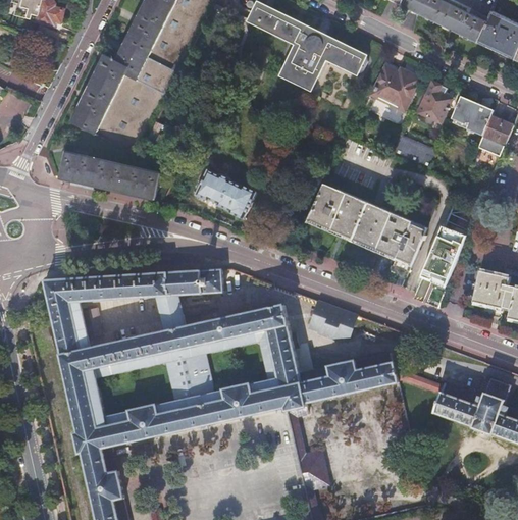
[(33,13),(32,19),(49,23),(50,18),(55,19),(58,7),(49,4),(49,2),(48,0),(7,0),(13,1),(10,13),(24,16),(26,12),(33,13)]
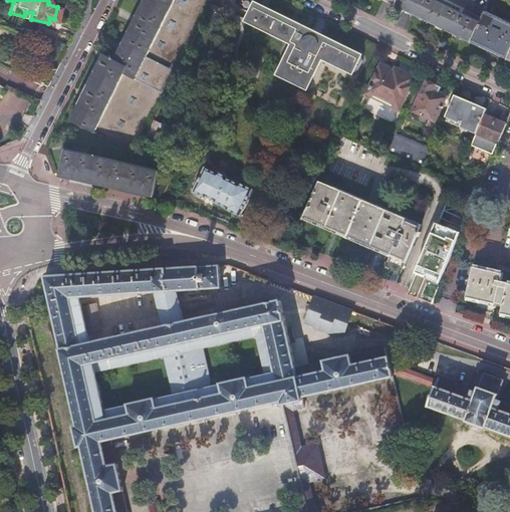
[(81,90),(66,119),(129,151),(143,122),(162,84),(177,54),(193,23),(204,0),(141,0),(111,58),(100,52),(83,86),(81,90)]
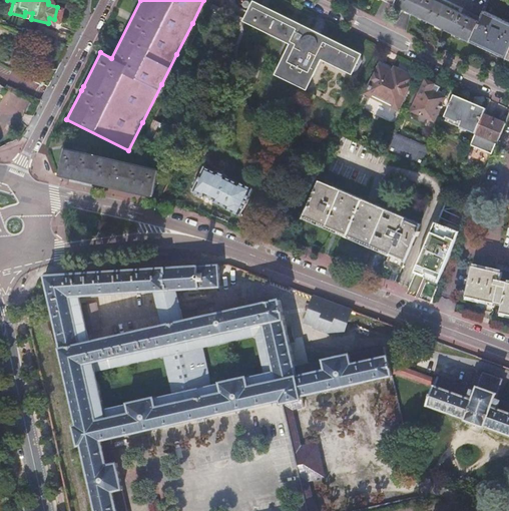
[(446,6),(434,0),(395,0),(393,4),(438,26),(453,33),(467,40),(468,38),(476,20),(461,13),(446,6)]
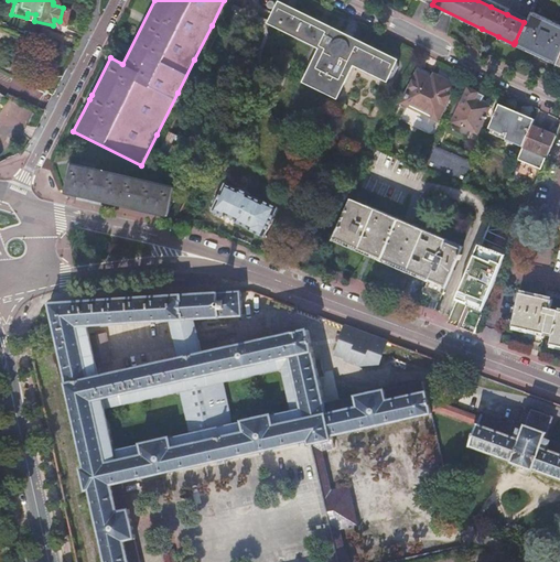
[(227,8),(238,13),(240,7),(230,2),(227,8)]
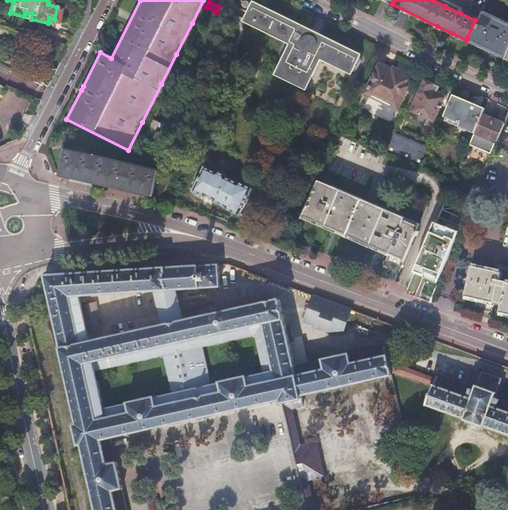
[(311,32),(309,31),(308,31),(306,31),(304,31),(303,28),(251,3),(250,7),(244,20),(284,39),(289,42),(290,42),(276,73),(303,86),(318,55),(319,56),(324,58),(325,59),(325,60),(349,71),(354,69),(359,59),(357,53),(333,42),(333,43),(321,37),(318,38),(316,36),(315,34),(313,33),(311,32)]
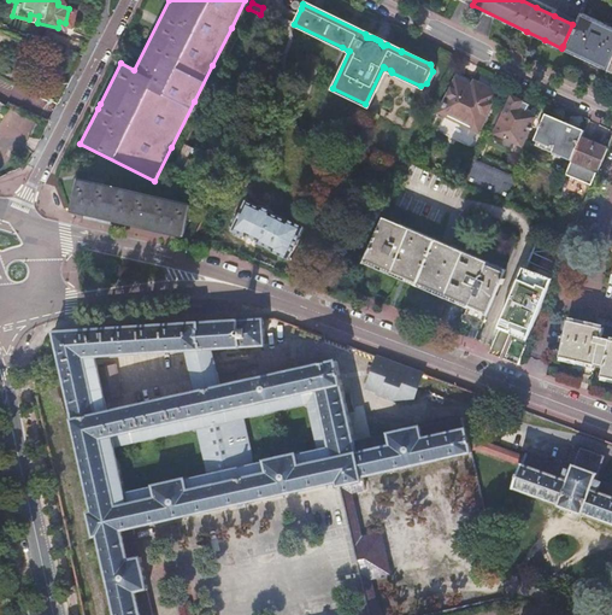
[(577,12),(572,24),(563,46),(572,51),(571,53),(576,56),(593,64),(594,62),(605,68),(611,51),(611,28),(592,18),(577,12)]
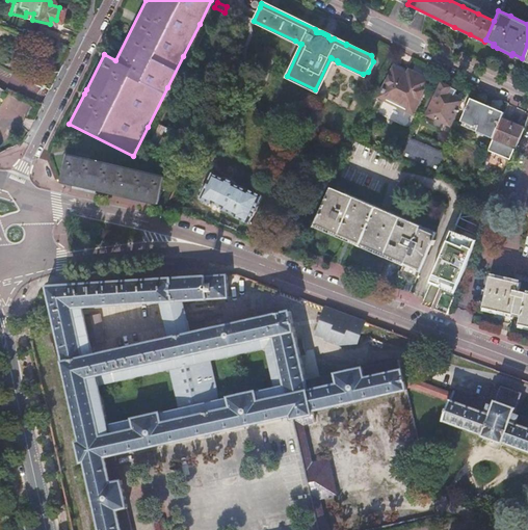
[(404,74),(406,70),(393,62),(376,96),(410,112),(426,79),(415,74),(413,78),(404,74)]
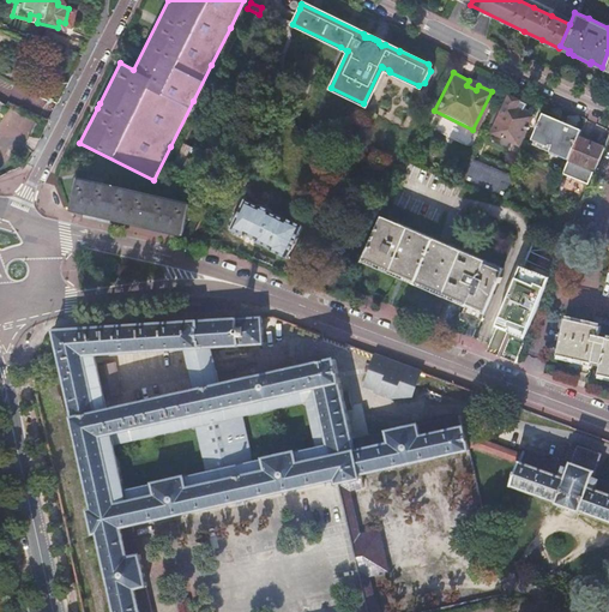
[(506,95),(488,130),(516,144),(529,117),(519,112),(523,103),(516,100),(506,95)]
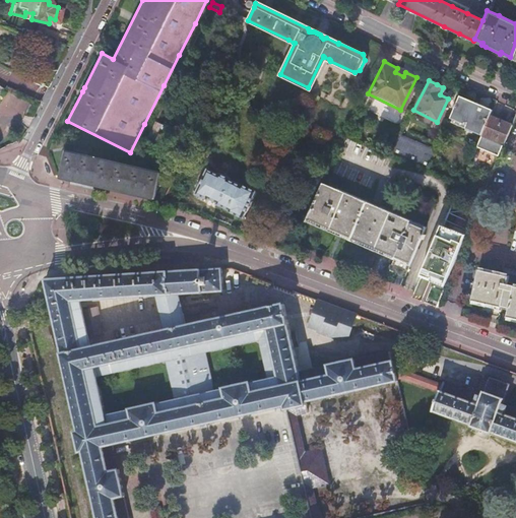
[(468,130),(478,134),(487,115),(490,109),(457,93),(448,116),(470,127),(468,130)]
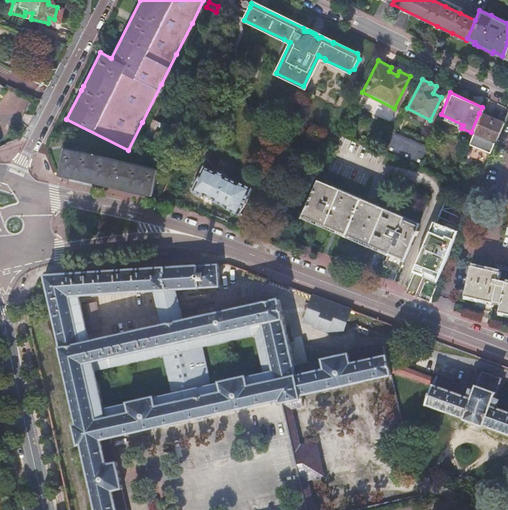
[(153,131),(148,140),(159,146),(164,136),(156,132),(158,129),(159,129),(161,128),(162,126),(161,124),(160,123),(162,120),(165,119),(167,116),(161,113),(153,131)]
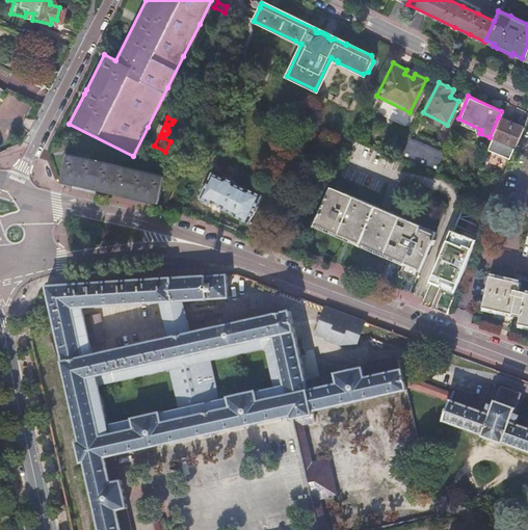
[(498,117),(490,137),(511,147),(520,127),(521,127),(498,117)]
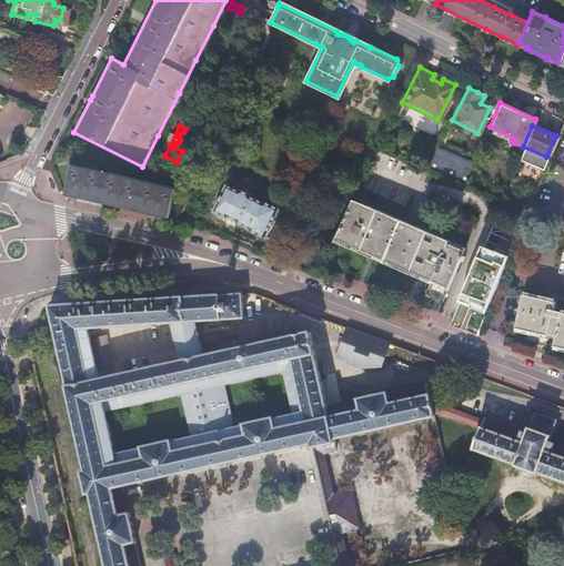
[(170,145),(162,141),(157,151),(164,155),(170,145)]
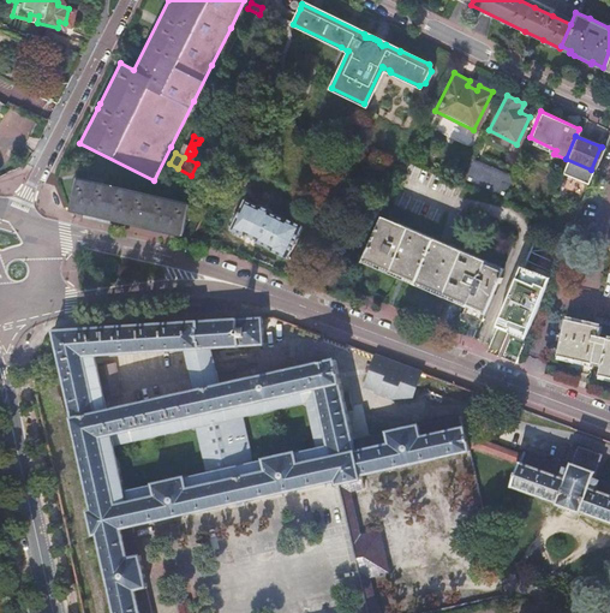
[(470,158),(459,179),(502,198),(512,178),(470,158)]
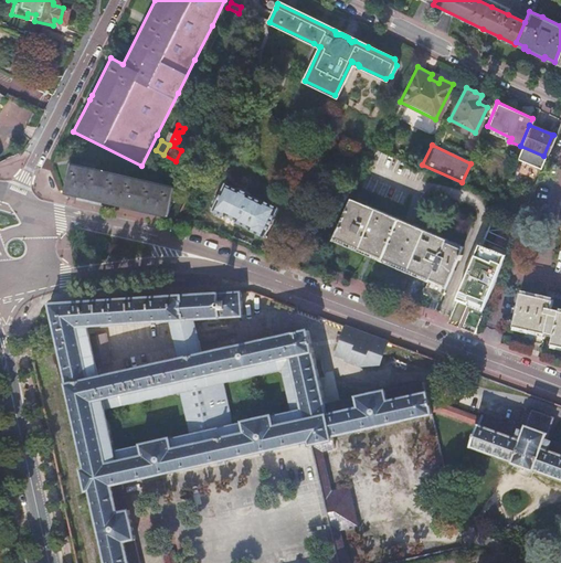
[(61,193),(163,218),(170,189),(67,165),(61,193)]
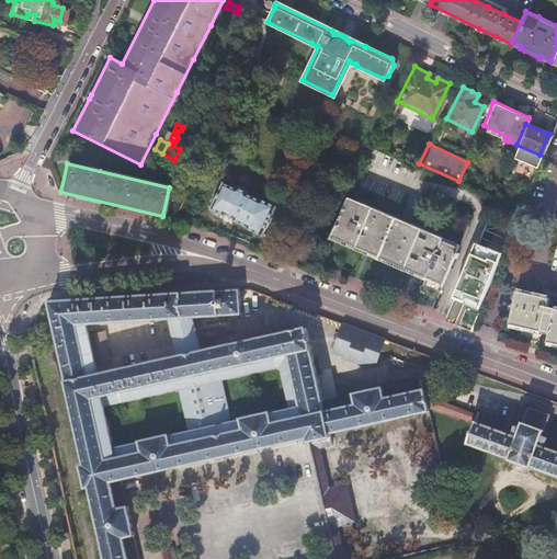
[(220,181),(207,208),(245,226),(243,227),(258,234),(272,204),(258,197),(257,198),(245,192),(248,186),(235,181),(232,186),(220,181)]
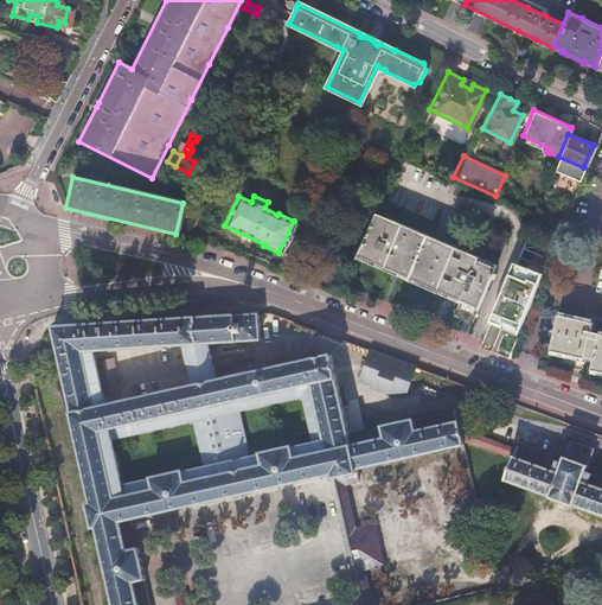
[(426,234),(375,212),(354,254),(405,276),(453,297),(456,299),(450,314),(458,318),(458,317),(468,322),(487,278),(490,279),(492,273),(490,272),(493,263),(471,254),(426,234)]
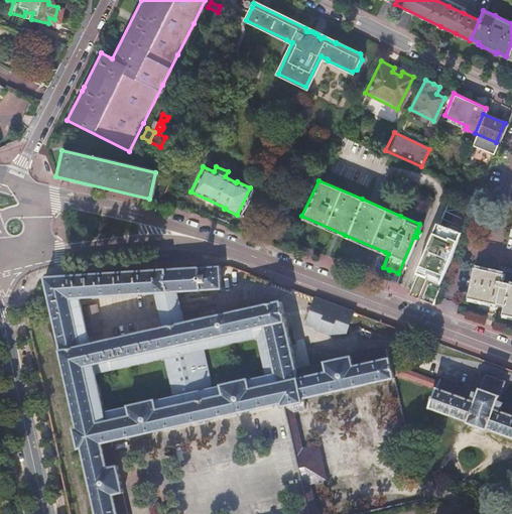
[(427,243),(409,283),(433,292),(446,261),(437,257),(442,247),(437,245),(436,247),(427,243)]
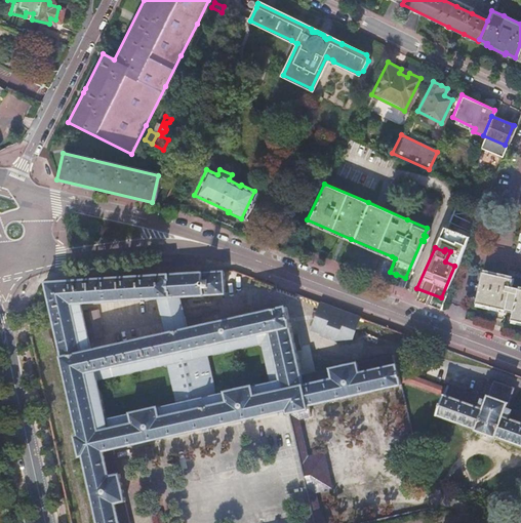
[(319,522),(312,490),(328,486),(320,451),(305,455),(295,416),(307,413),(305,407),(307,407),(306,404),(399,384),(398,380),(403,379),(440,396),(435,412),(474,427),(474,428),(493,435),(494,434),(520,443),(520,412),(505,406),(512,386),(491,378),(490,380),(486,378),(479,397),(445,386),(444,388),(404,370),(401,359),(394,361),(392,354),(356,361),(355,360),(328,366),(329,367),(299,373),(283,305),(184,326),(177,295),(223,292),(222,270),(125,276),(43,280),(77,433),(74,433),(79,454),(81,453),(96,522),(319,522)]
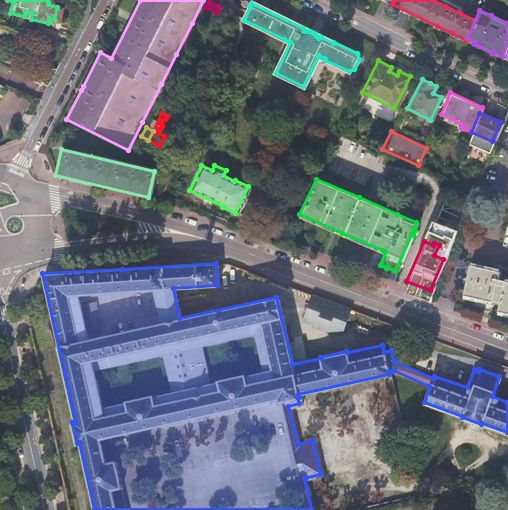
[(468,264),(461,295),(491,302),(491,300),(498,301),(495,312),(507,314),(507,281),(496,279),(498,271),(468,264)]
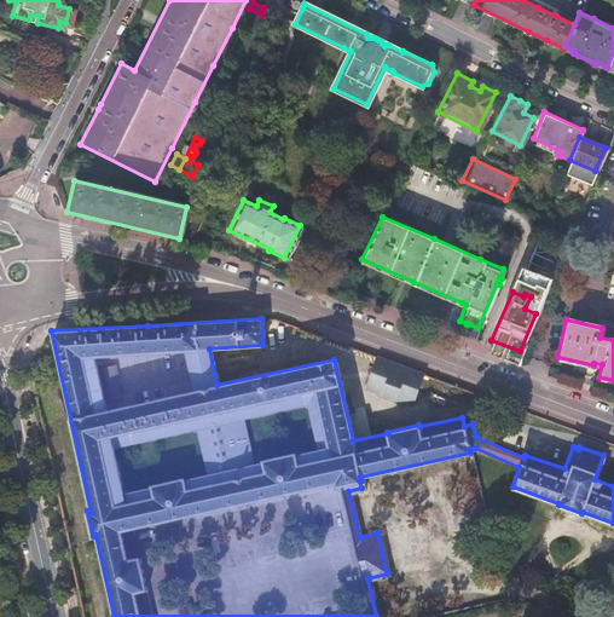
[(377,356),(365,387),(376,391),(375,393),(398,403),(399,399),(409,404),(421,372),(377,356)]
